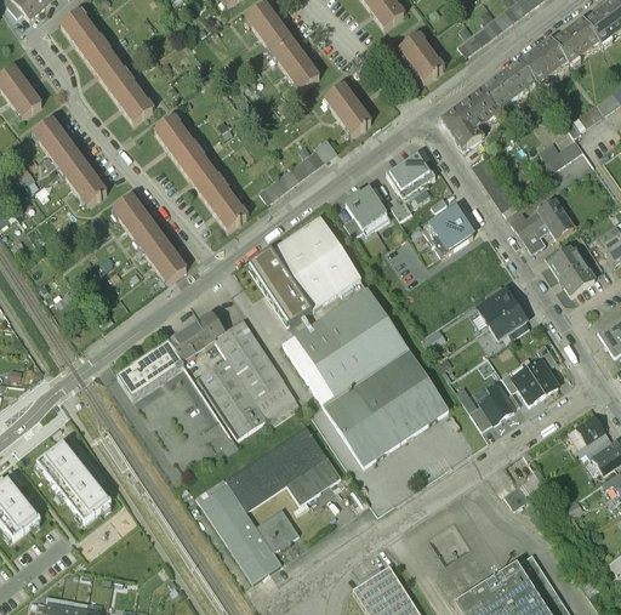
[(4,0),(17,16),(22,11),(13,0),(4,0)]
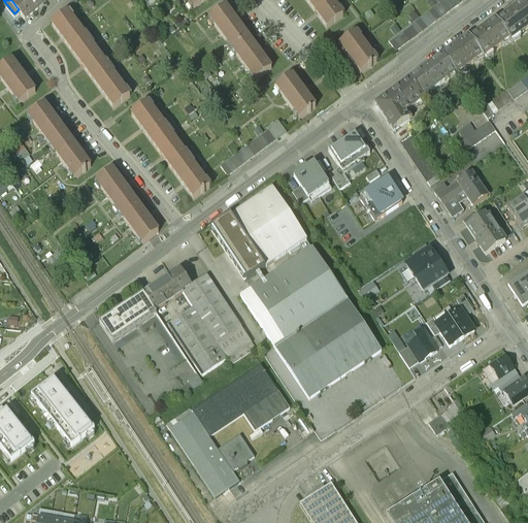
[(11,0),(19,9),(25,15),(33,7),(27,0),(11,0)]
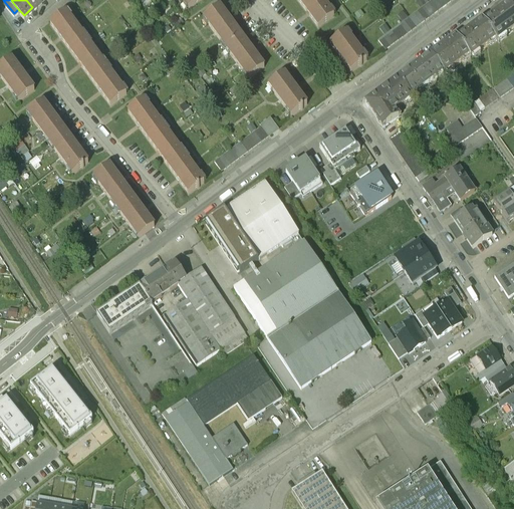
[(318,24),(333,12),(324,0),(300,0),(318,24)]
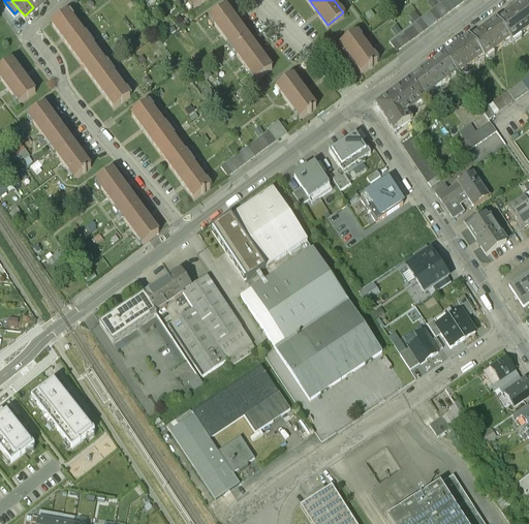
[(440,0),(389,38),(396,48),(450,7),(445,0),(440,0)]
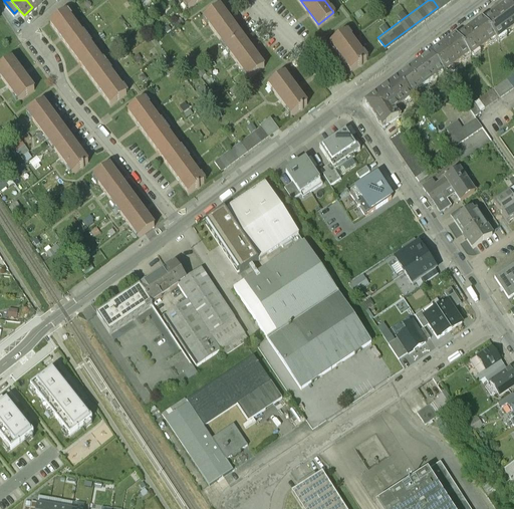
[(509,0),(483,18),(496,35),(497,37),(513,24),(513,7),(510,2),(509,0)]
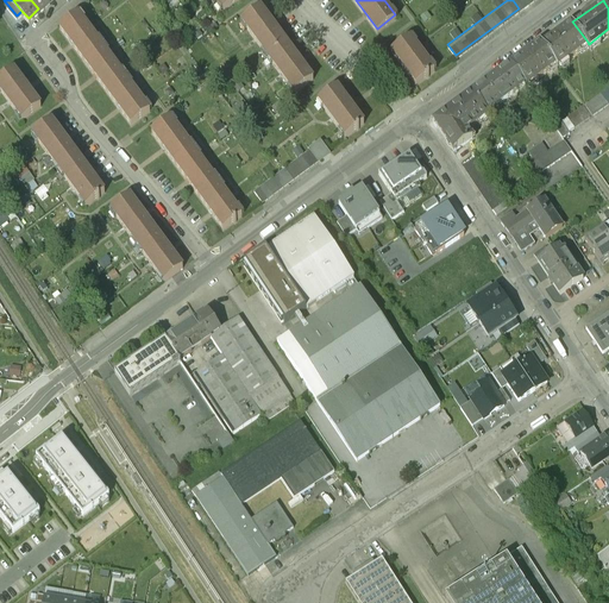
[(268,54),(286,39),(261,5),(242,18),(268,54)]
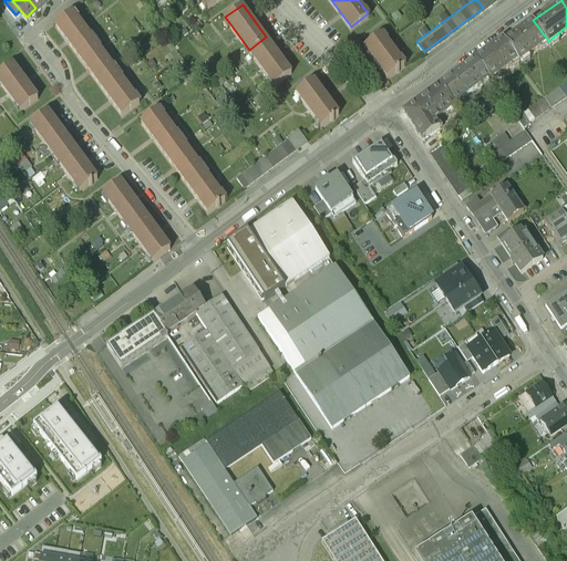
[(78,52),(94,40),(72,10),(55,22),(78,52)]
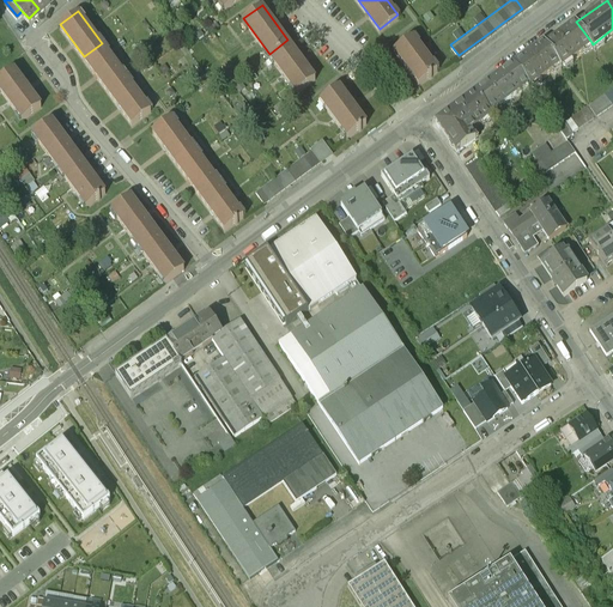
[(575,19),(545,41),(559,61),(560,64),(592,42),(576,22),(575,19)]
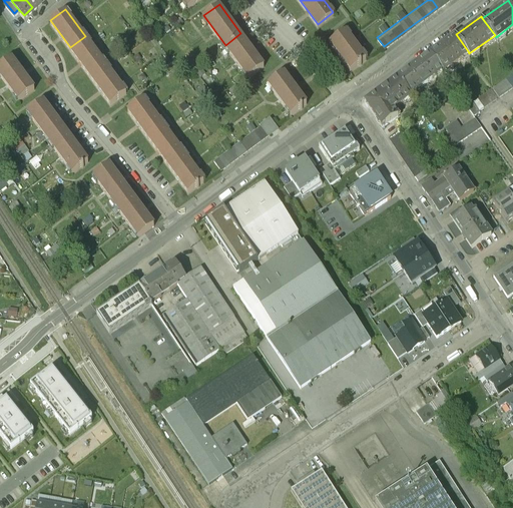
[(365,56),(345,29),(330,41),(350,68),(365,56)]
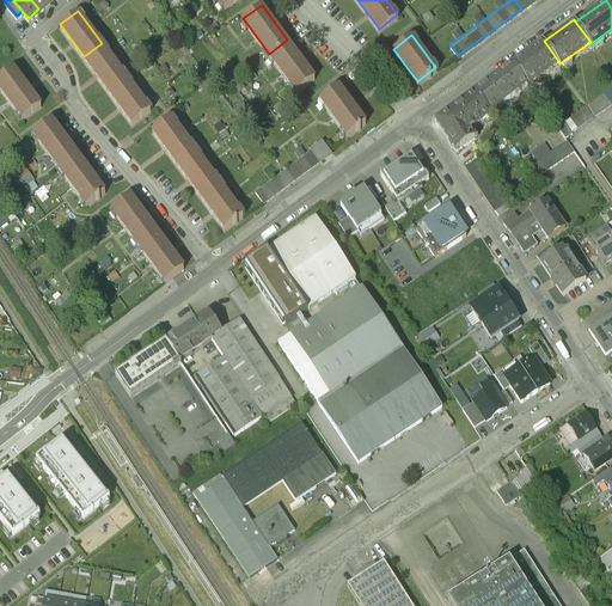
[(542,38),(512,61),(527,81),(528,84),(558,61),(544,41),(542,38)]
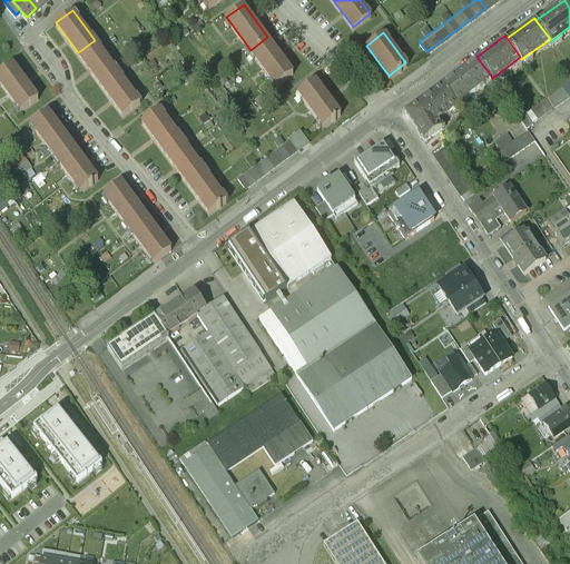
[(275,82),(292,70),(267,37),(251,50),(275,82)]
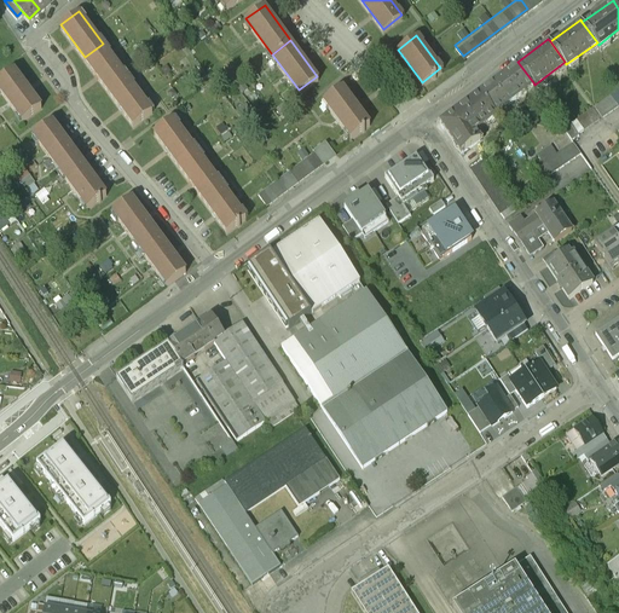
[(109,90),(127,76),(103,44),(85,57),(109,90)]
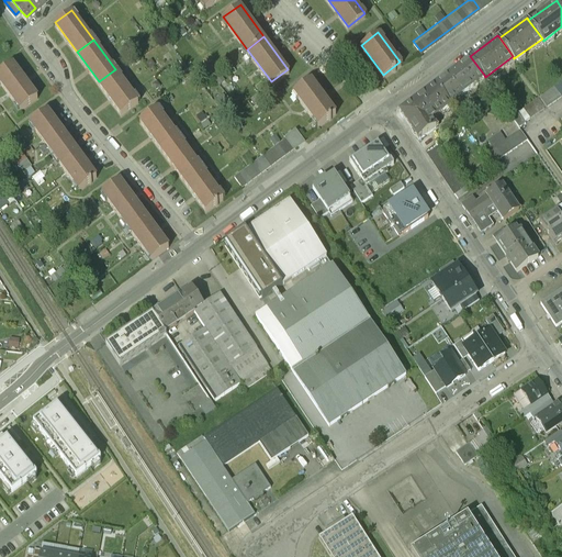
[(470,56),(436,81),(449,100),(456,96),(461,92),(461,91),(472,82),(473,84),(478,79),(484,75),(470,56)]
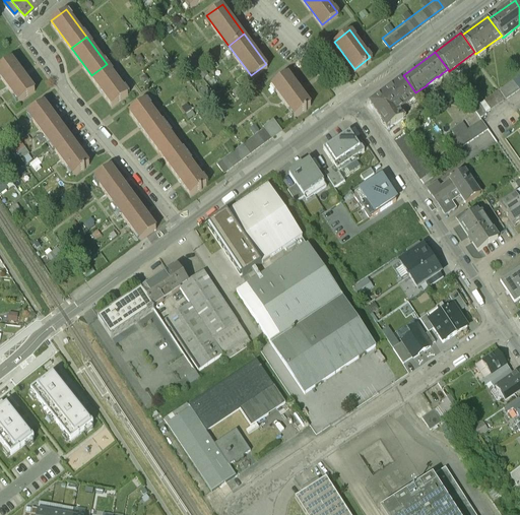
[(35,86),(12,57),(0,65),(0,72),(18,99),(35,86)]
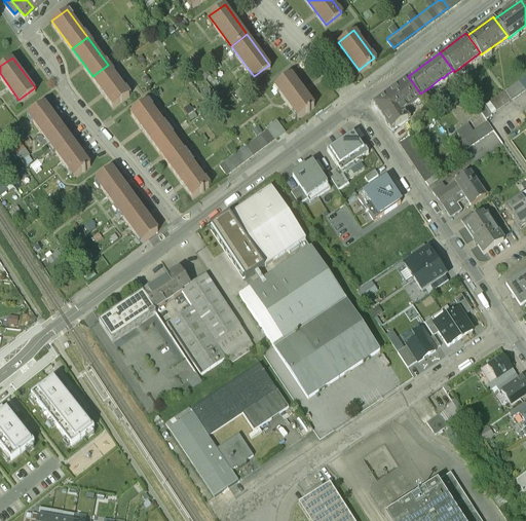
[(113,104),(128,92),(108,65),(92,76),(113,104)]
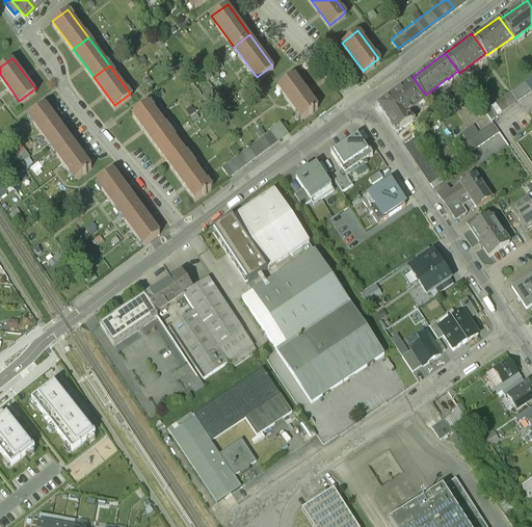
[(317,104),(294,73),(278,85),(301,116),(317,104)]
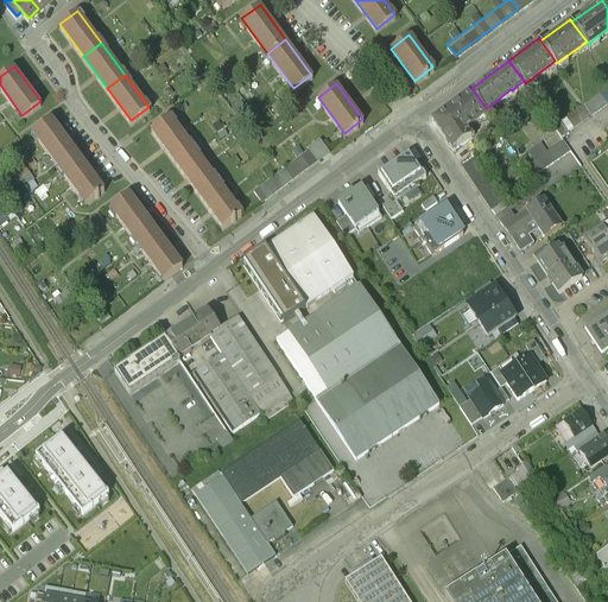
[(607,83),(559,118),(568,130),(607,100),(607,83)]
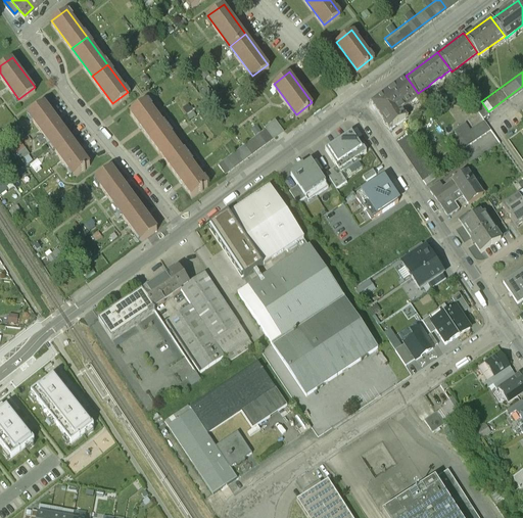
[(406,76),(372,100),(389,126),(406,115),(402,110),(405,108),(402,106),(419,95),(418,93),(406,76)]
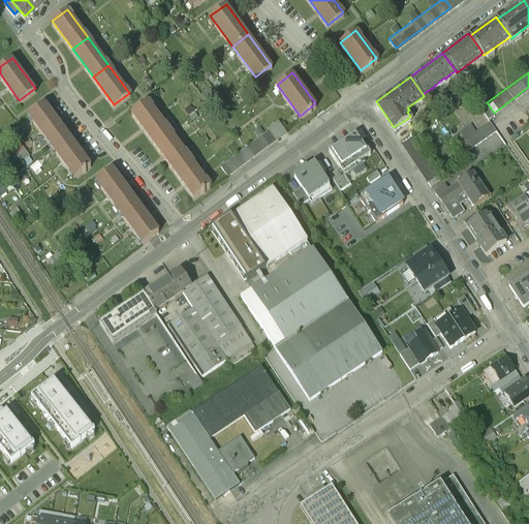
[(153,140),(168,128),(148,100),(132,112),(153,140)]
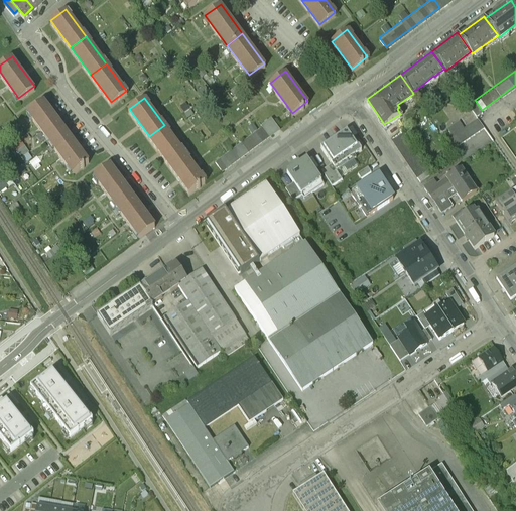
[(50,141),(66,129),(43,99),(28,111),(50,141)]
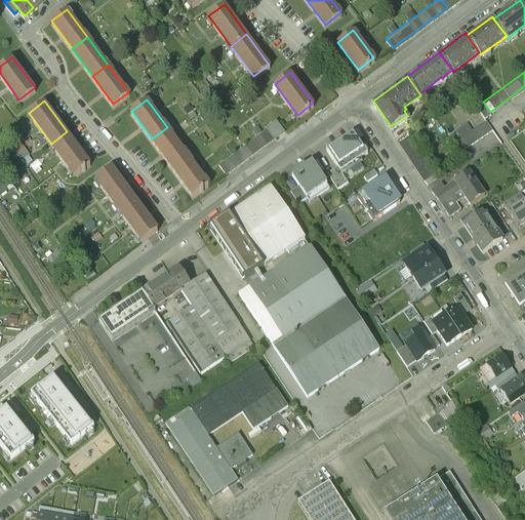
[(483,102),(478,106),(484,116),(490,112),(483,102)]
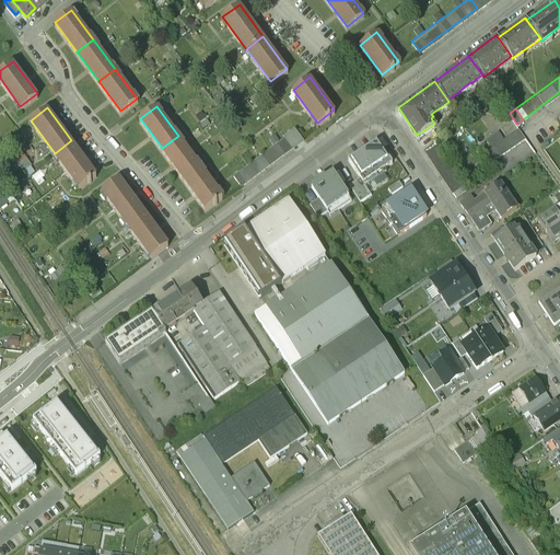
[(499,128),(487,137),(491,145),(483,149),(491,159),(526,136),(518,126),(504,136),(499,128)]
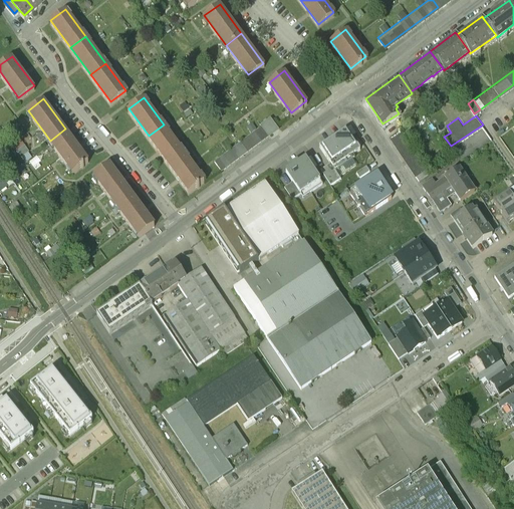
[(270,117),(262,122),(269,133),(276,126),(270,117)]
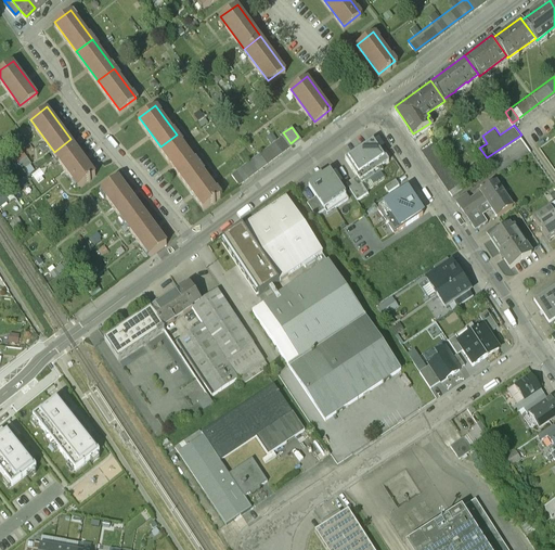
[(283,132),(231,171),(239,181),(291,143),(283,132)]
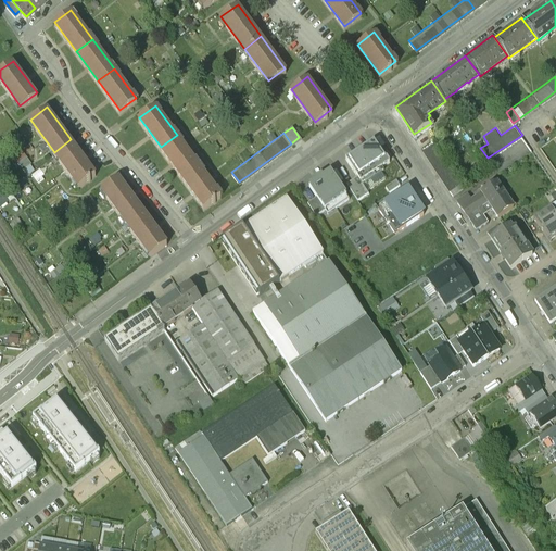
[(182,176),(199,164),(177,135),(161,147),(182,176)]
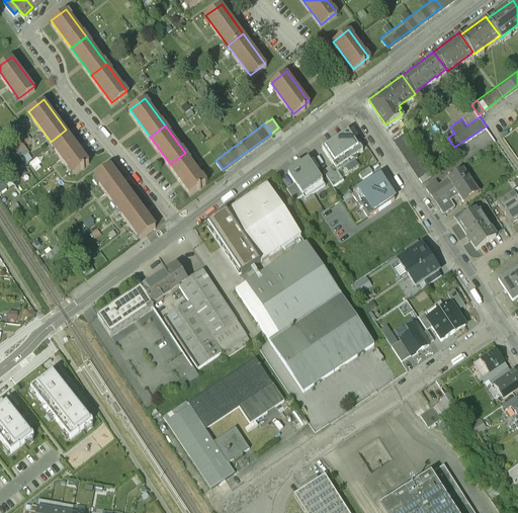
[(348,126),(322,145),(333,161),(338,168),(357,155),(355,152),(362,147),(348,126)]
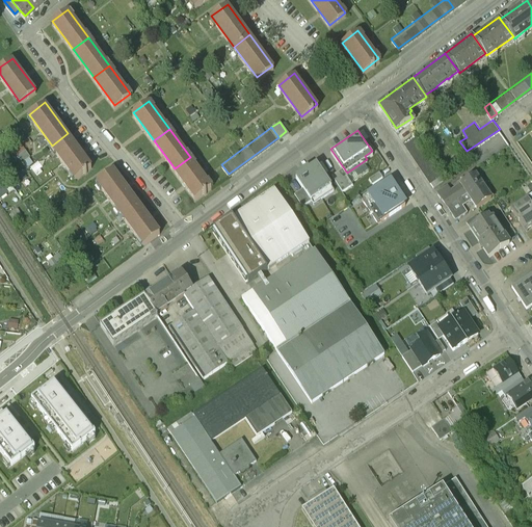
[(75,176),(90,164),(68,133),(52,146),(75,176)]
